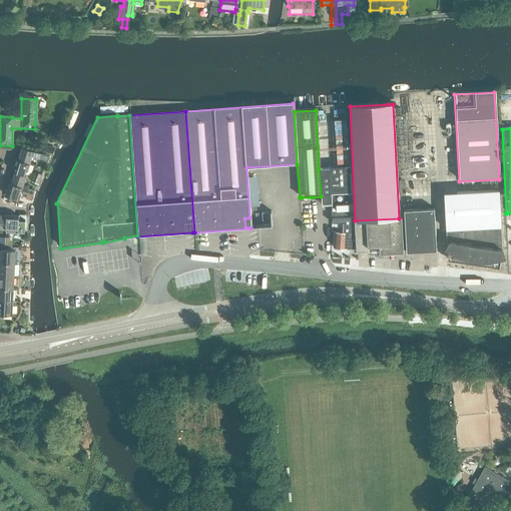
[(55,144),(57,137),(50,135),(48,142),(55,144)]
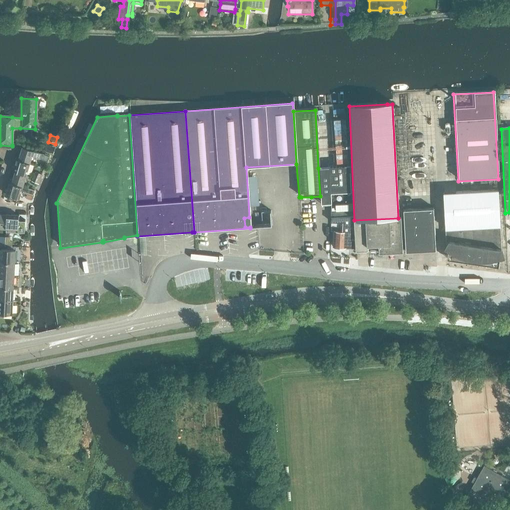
[(21,149),(17,161),(28,164),(30,158),(46,162),(48,157),(32,153),(21,149)]
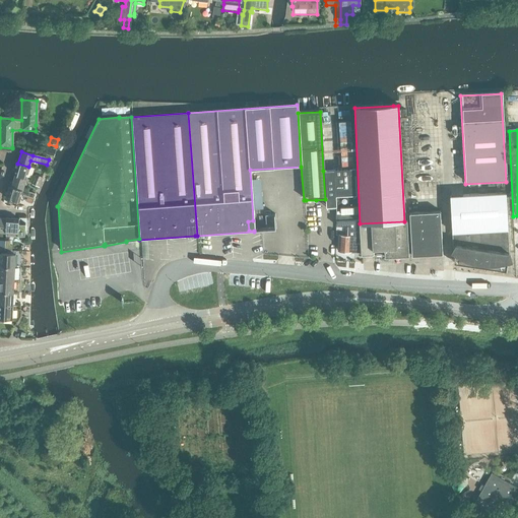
[(17,164),(13,175),(25,179),(28,167),(17,164)]
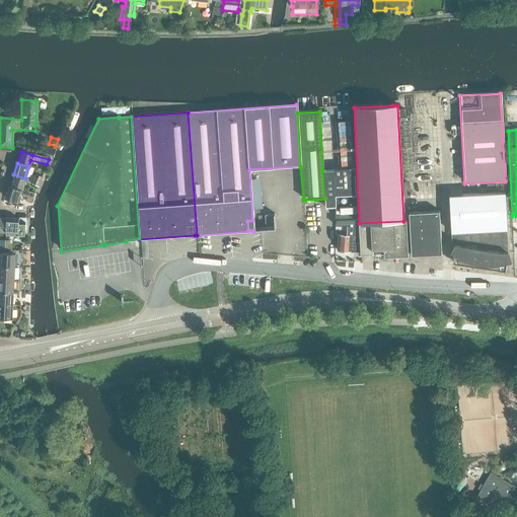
[(354,169),(333,170),(334,207),(334,222),(356,220),(357,220),(357,214),(359,214),(357,170),(354,171),(354,169)]
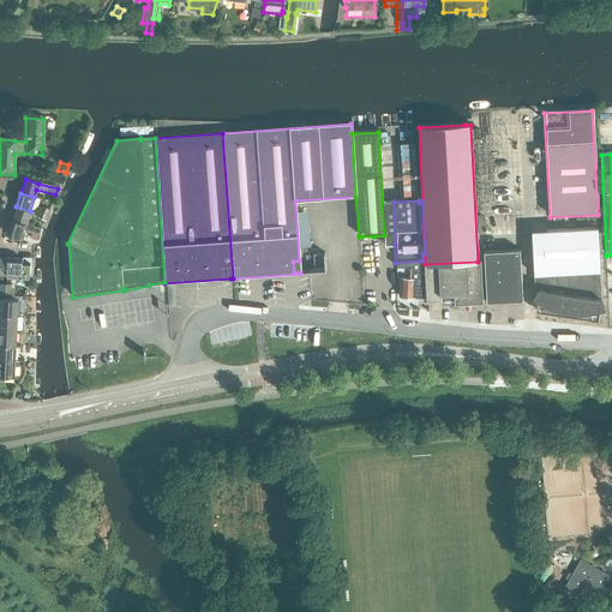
[(16,207),(12,222),(25,226),(30,211),(16,207)]
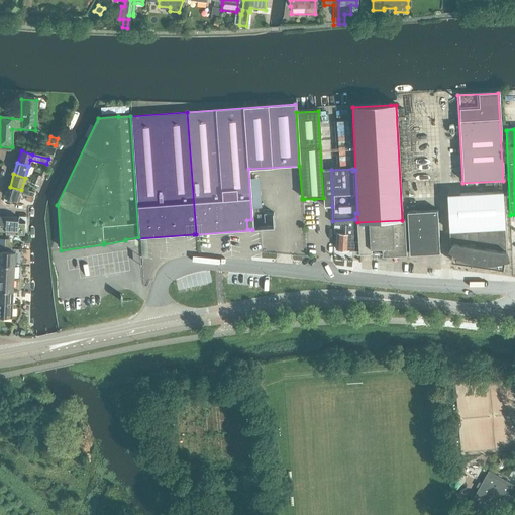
[(32,180),(30,185),(37,188),(39,183),(32,180)]
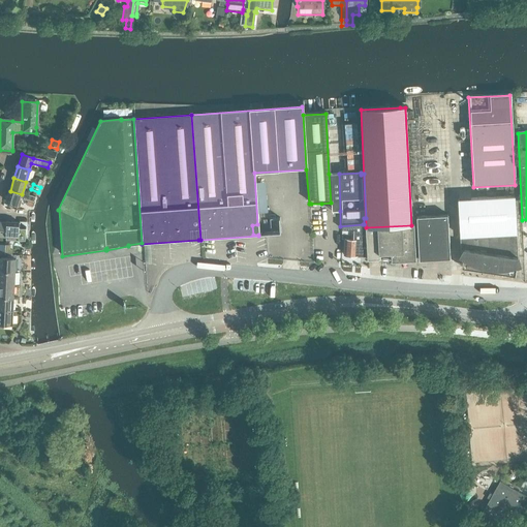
[(10,191),(6,204),(18,207),(20,200),(27,202),(25,207),(31,209),(35,198),(22,194),(10,191)]
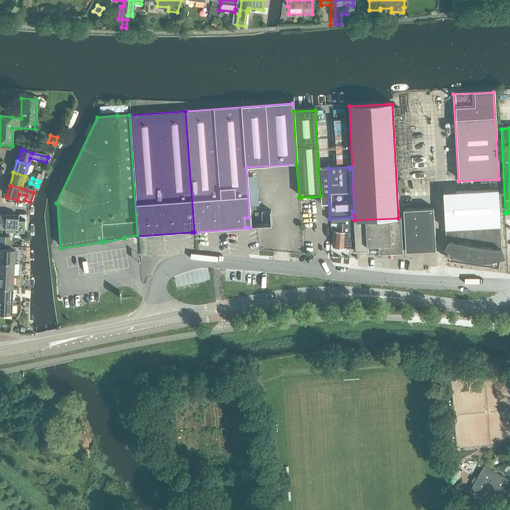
[(500,249),(496,191),(462,193),(442,194),(445,242),(448,242),(445,260),(462,262),(497,267),(500,249)]
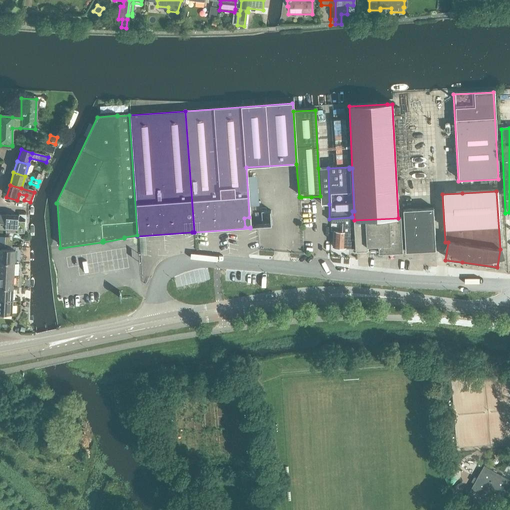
[(404,253),(434,252),(432,210),(402,211),(404,253)]
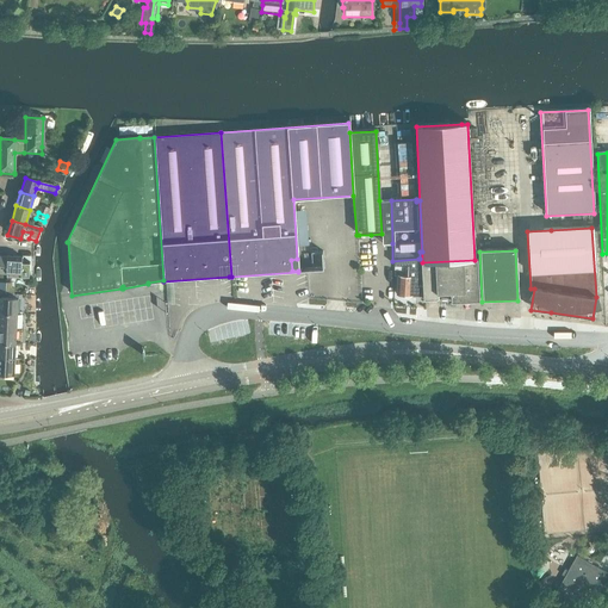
[(5,274),(5,279),(29,280),(30,265),(22,264),(22,259),(6,258),(5,274)]
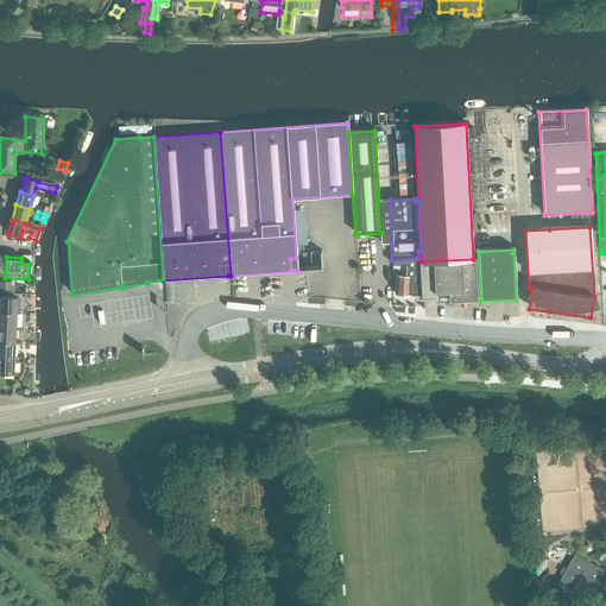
[(417,258),(391,260),(391,265),(405,266),(404,278),(396,277),(395,295),(409,296),(410,284),(416,284),(417,258)]
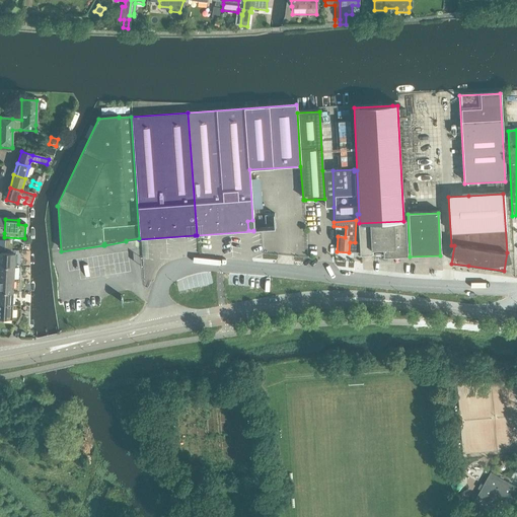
[(403,221),(359,223),(357,223),(358,242),(359,252),(359,255),(371,254),(371,249),(382,249),(382,259),(404,256),(407,256),(405,221),(403,221)]
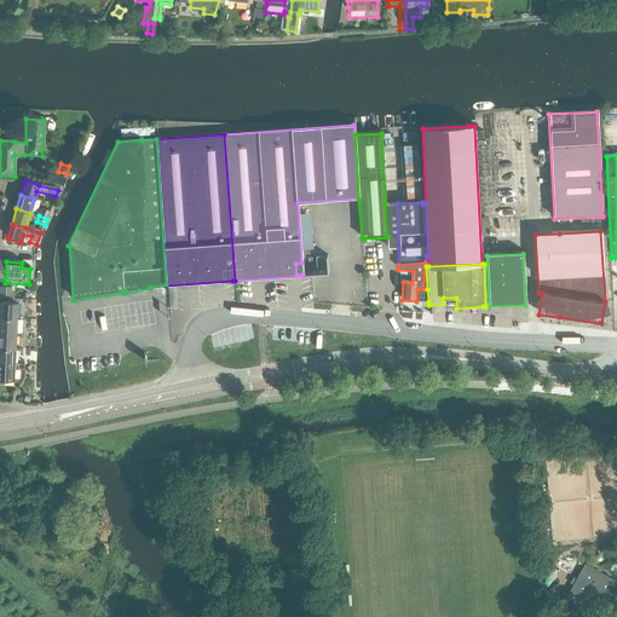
[(0,319),(16,321),(17,305),(16,305),(6,305),(0,304),(0,319)]
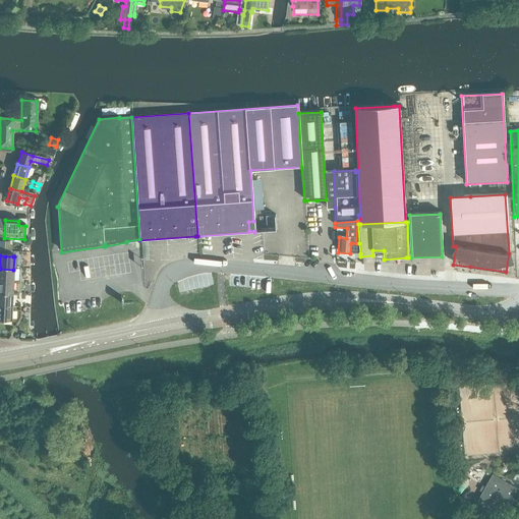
[(0,281),(12,282),(13,270),(0,269),(0,281)]
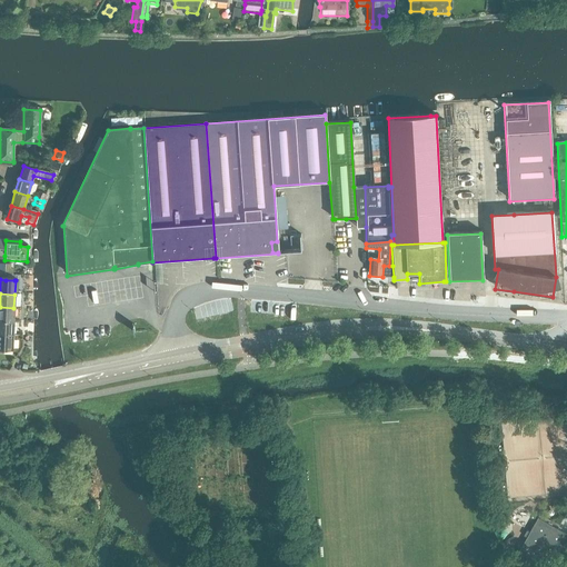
[(0,321),(13,322),(13,308),(0,307),(0,321)]
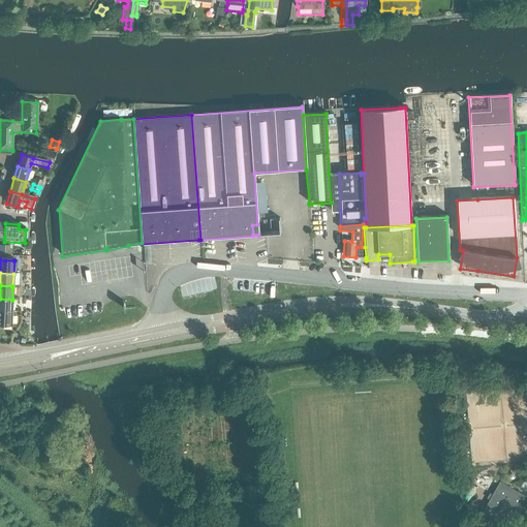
[(0,311),(11,313),(12,300),(0,299),(0,311)]
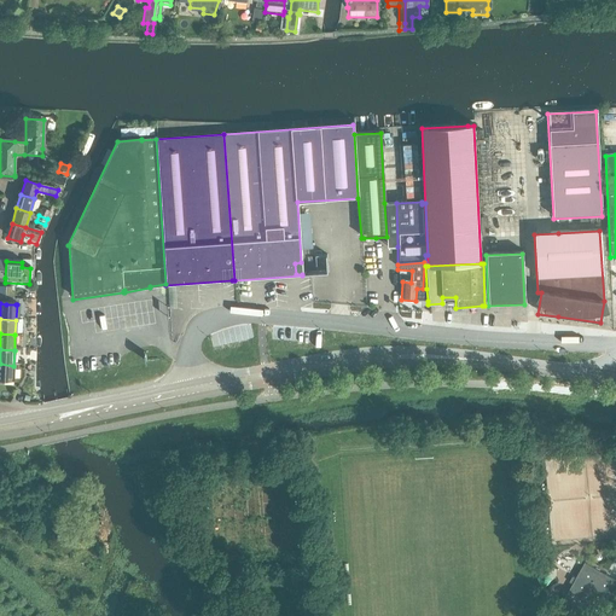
[(0,379),(3,381),(12,381),(13,366),(0,364),(0,379)]
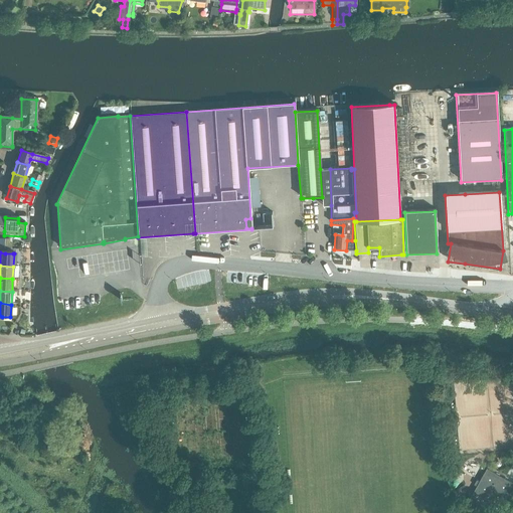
[(497,512),(512,487),(485,471),(478,484),(476,482),(473,487),(475,489),(466,505),(479,512),(497,512)]
